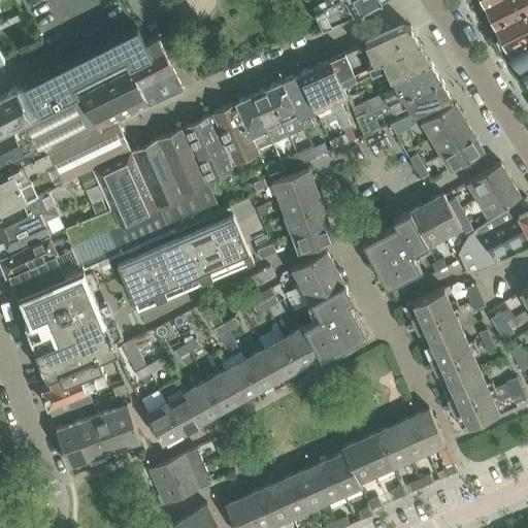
[(326,0),(311,7),(315,13),(339,0),(326,0)]
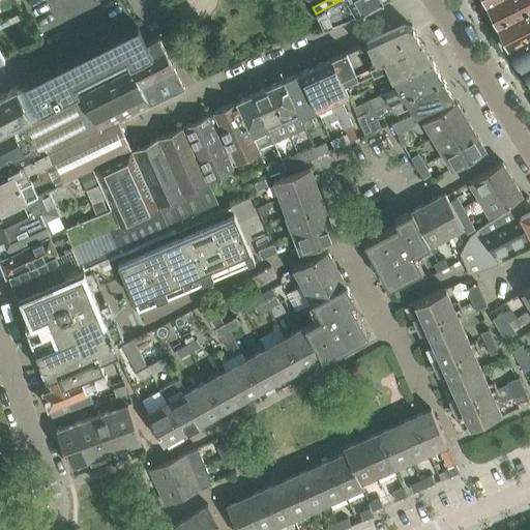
[(341,0),(316,13),(324,29),(347,20),(349,20),(348,19),(355,16),(381,0),(341,0)]
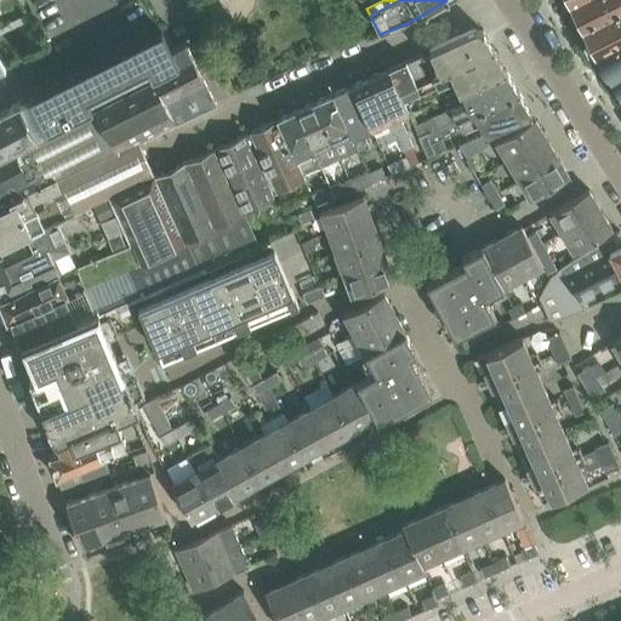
[(620,0),(573,0),(570,1),(570,3),(576,13),(573,15),(571,20),(575,27),(579,28),(582,26),(582,28),(620,7),(620,0)]
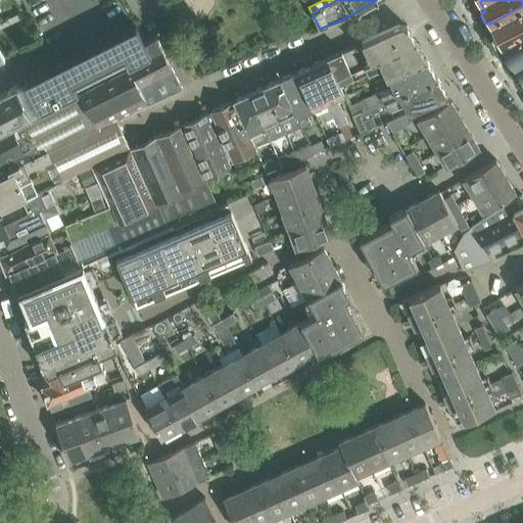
[(492,34),(491,37),(494,43),(497,45),(501,43),(502,45),(522,35),(522,6),(490,24),(495,33),(492,34)]
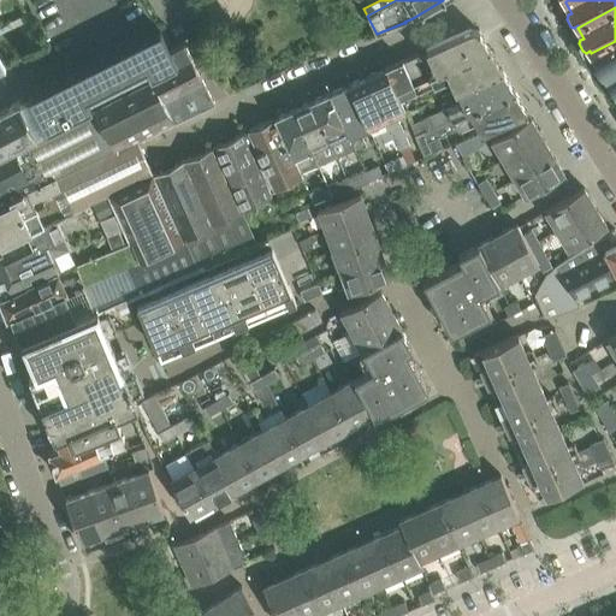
[(479,31),(471,28),(471,29),(426,49),(418,54),(403,60),(410,78),(424,72),(426,77),(428,76),(489,48),(479,31)]
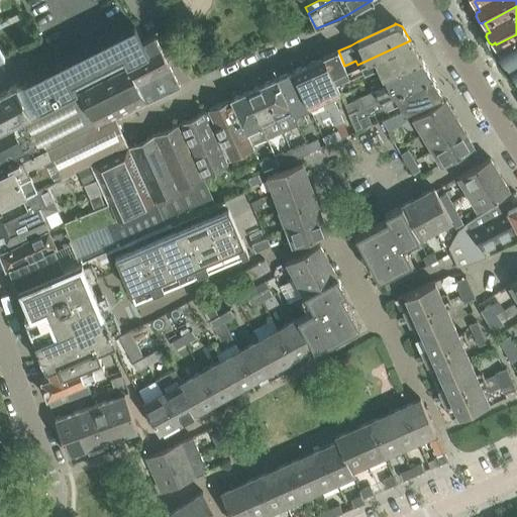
[(24,80),(38,108),(78,88),(148,53),(142,41),(134,24),(129,27),(58,63),(24,80)]
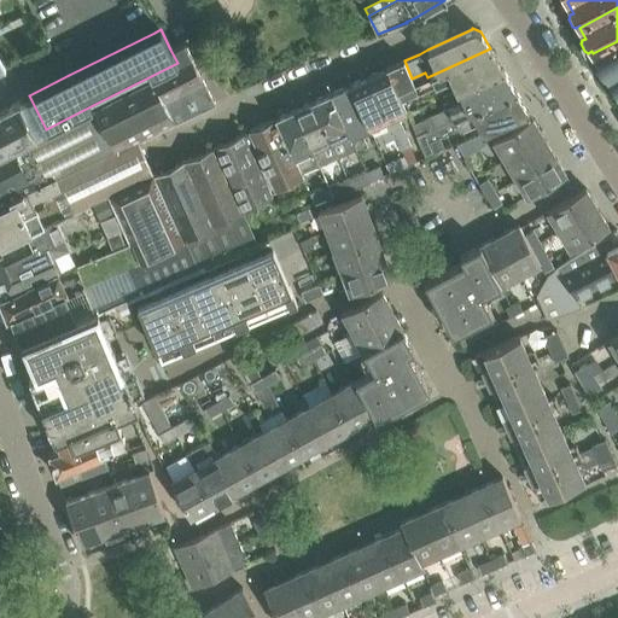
[(594,56),(607,77),(617,70),(617,41),(593,53),(594,56)]
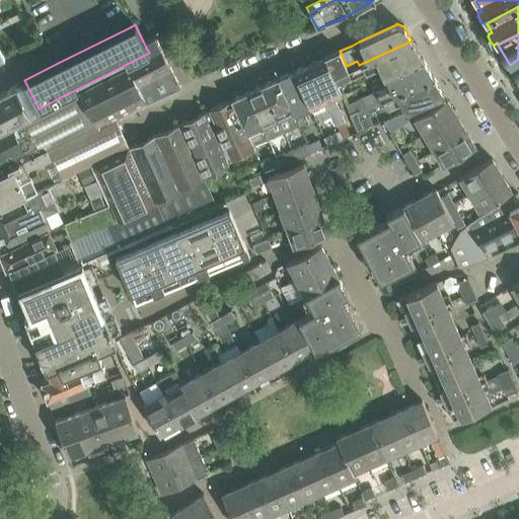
[(149,53),(78,88),(96,124),(97,127),(117,117),(135,107),(180,86),(155,35),(143,42),(149,53)]
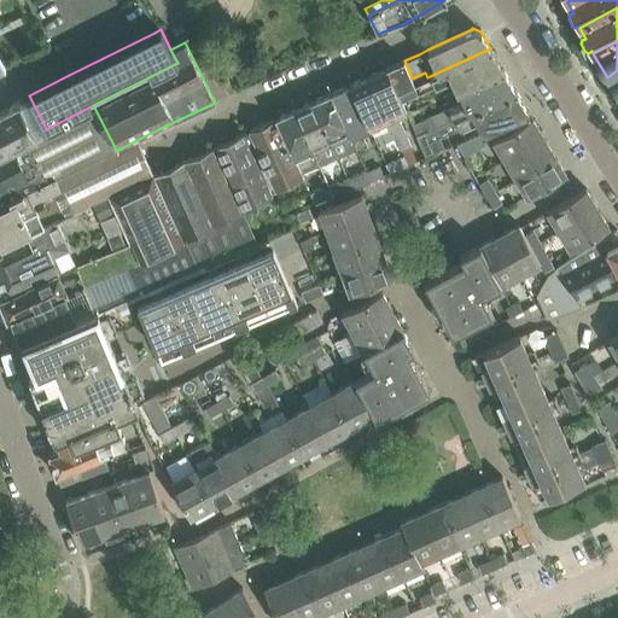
[(414,83),(413,85),(418,93),(450,79),(456,91),(459,89),(503,69),(490,48),(430,76),(427,77),(425,73),(412,79),(414,83)]
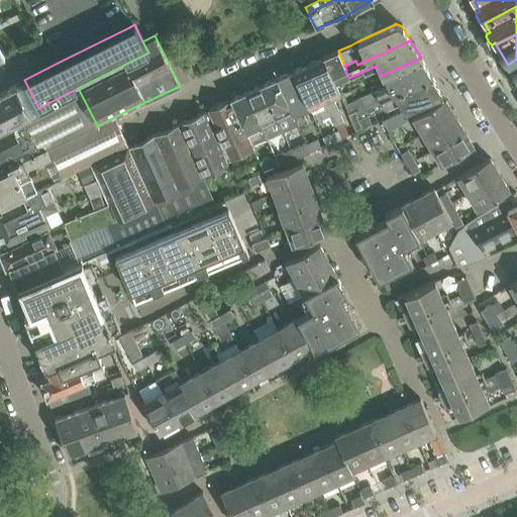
[(337,50),(323,57),(332,77),(345,71),(346,70),(344,66),(338,50),(337,50)]
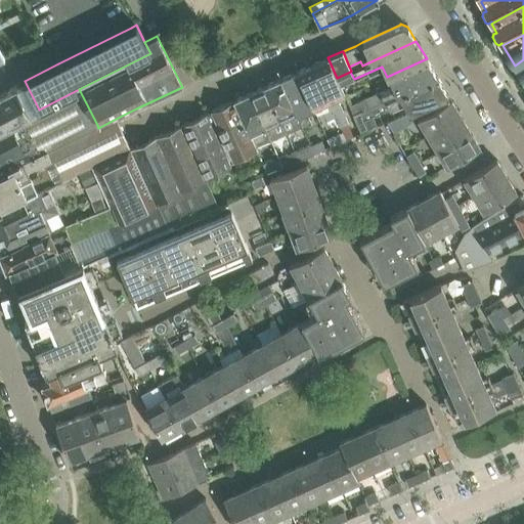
[(328,57),(312,64),(335,117),(340,128),(349,124),(337,98),(344,94),(337,78),(328,57)]
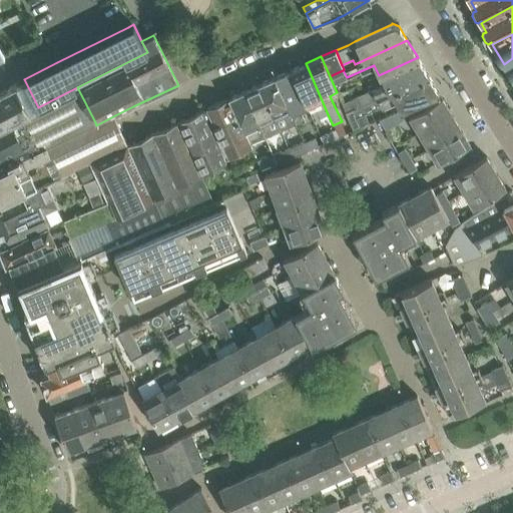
[(385,84),(342,103),(346,112),(378,98),(428,75),(418,57),(381,74),(385,84)]
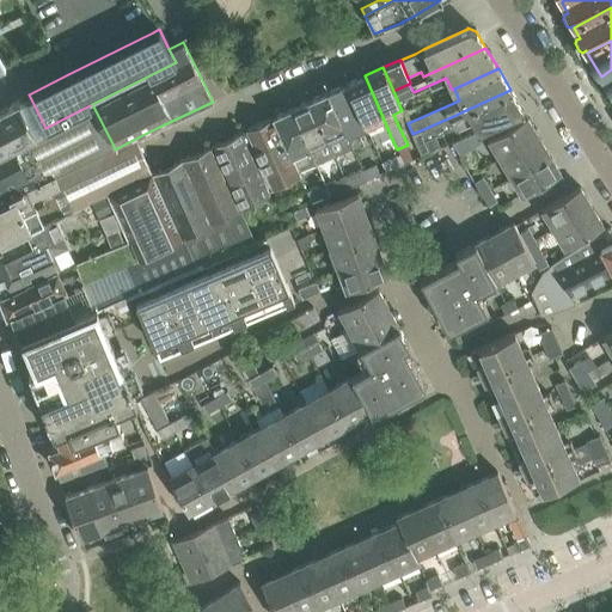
[(611,69),(601,77),(611,92),(611,69)]
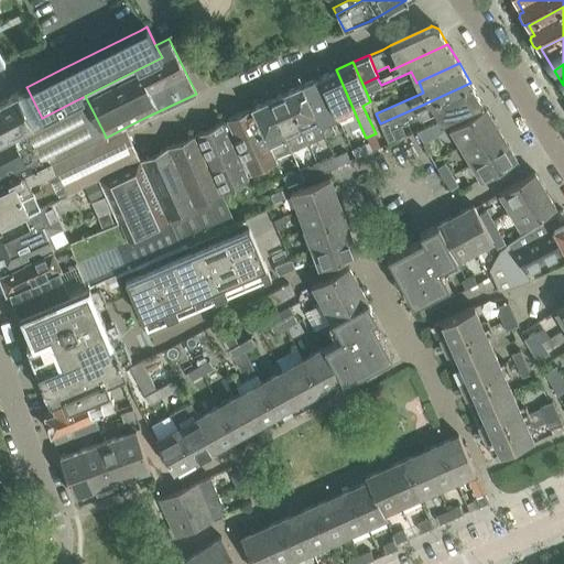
[(336,69),(320,77),(337,117),(344,115),(351,130),(360,126),(336,69)]
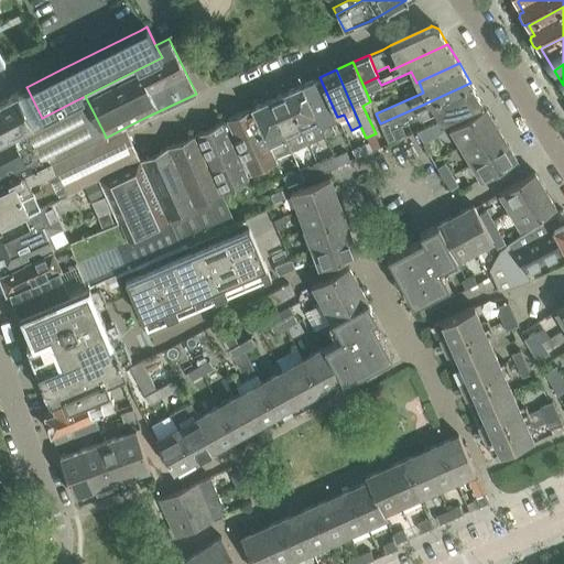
[(320,77),(302,85),(325,136),(327,140),(336,136),(329,120),(337,117),(320,77)]
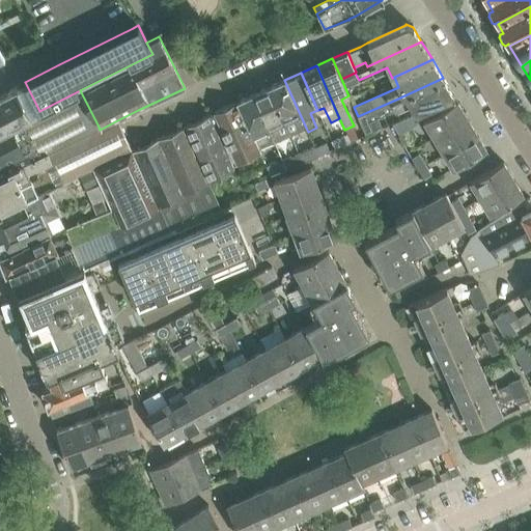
[(391,102),(358,116),(366,135),(374,131),(370,121),(380,117),(409,104),(414,113),(454,96),(443,78),(391,102)]
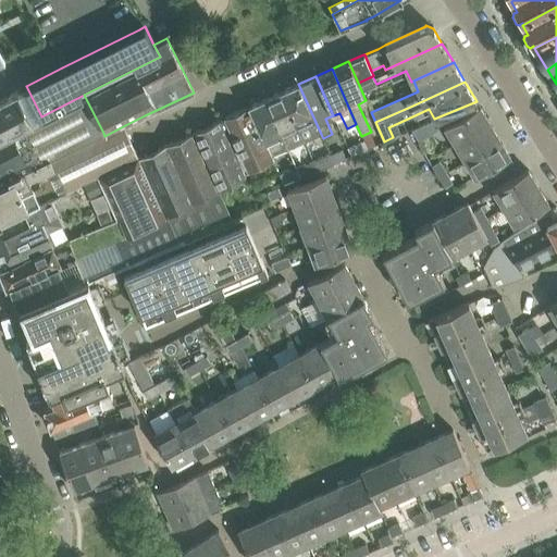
[(298,84),(282,91),(305,141),(321,134),(298,84)]
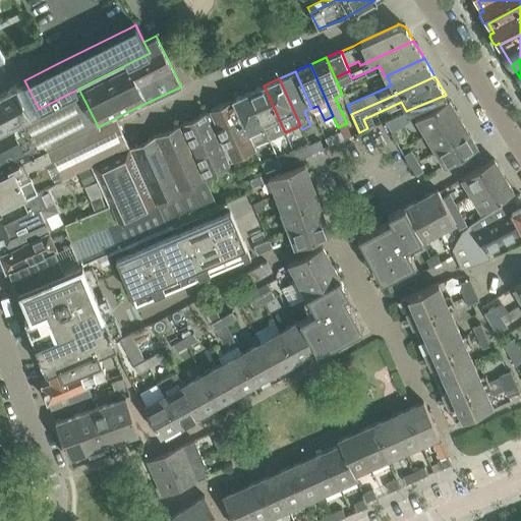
[(0,93),(0,128),(11,123),(12,123),(32,113),(33,113),(40,110),(39,109),(24,80),(0,93)]
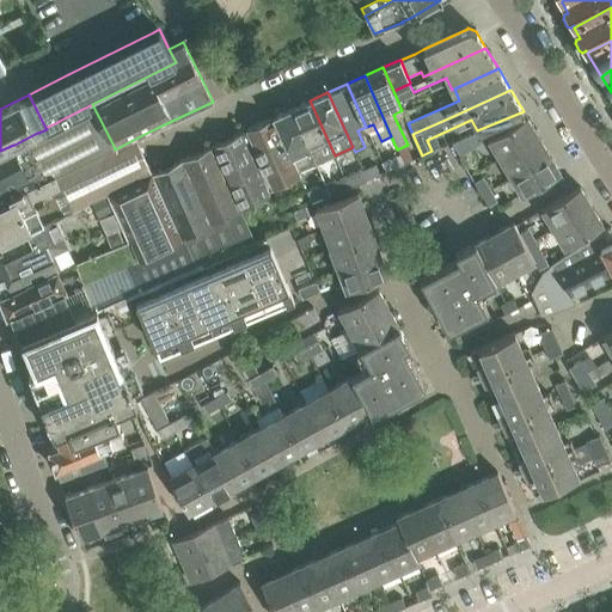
[(310,101),(292,109),(317,164),(335,155),(310,101)]
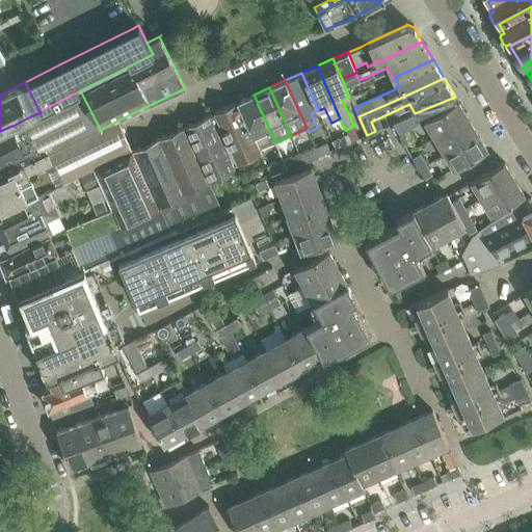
[(0,210),(35,192),(24,169),(46,160),(43,154),(99,127),(80,90),(40,111),(41,112),(33,115),(32,115),(12,126),(11,126),(0,131),(0,210)]
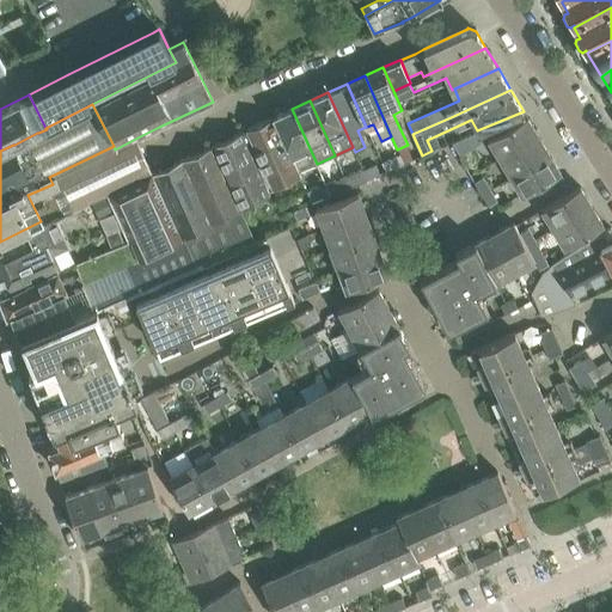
[(292,109),(274,117),(298,172),(317,164),(292,109)]
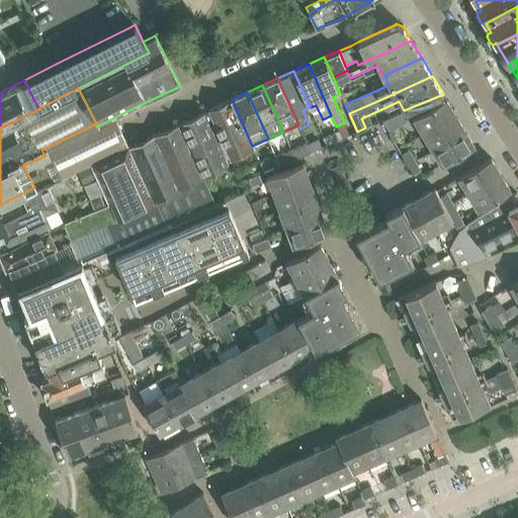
[(413,117),(423,134),(455,114),(446,98),(413,117)]
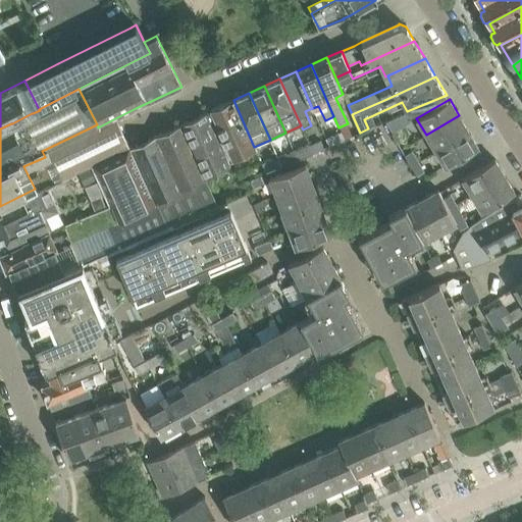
[(233,100),(210,110),(214,120),(210,122),(227,160),(231,158),(232,161),(256,151),(254,147),(233,100)]
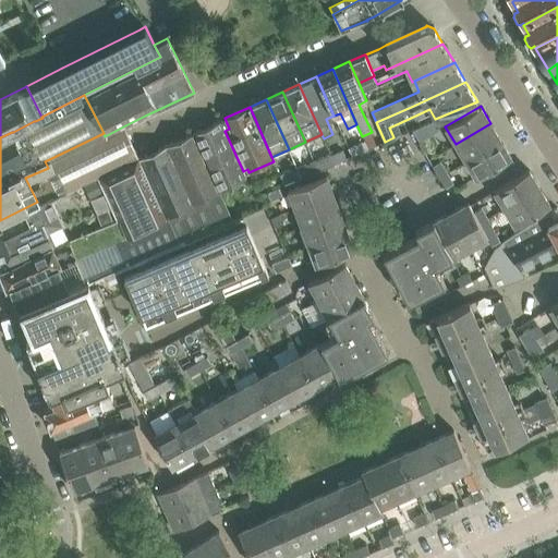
[(225,131),(220,120),(193,133),(220,191),(246,177),(243,171),(225,131)]
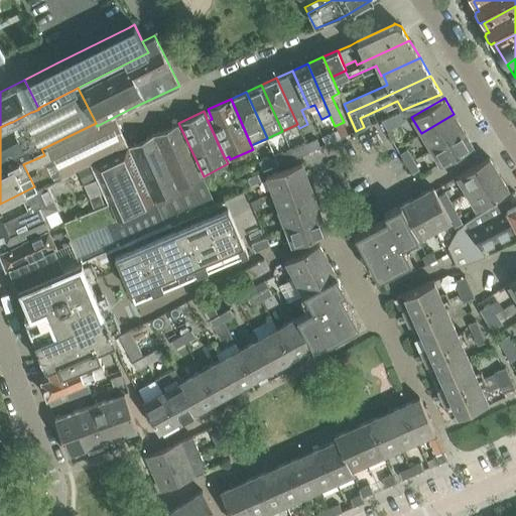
[(421,133),(430,149),(464,130),(454,114),(421,133)]
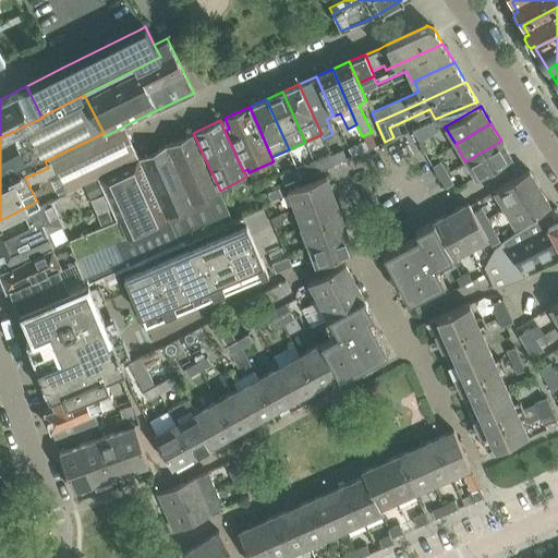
[(104,133),(45,161),(48,168),(52,179),(55,178),(61,192),(96,174),(108,169),(138,157),(125,126),(126,126),(125,125),(105,136),(104,133)]
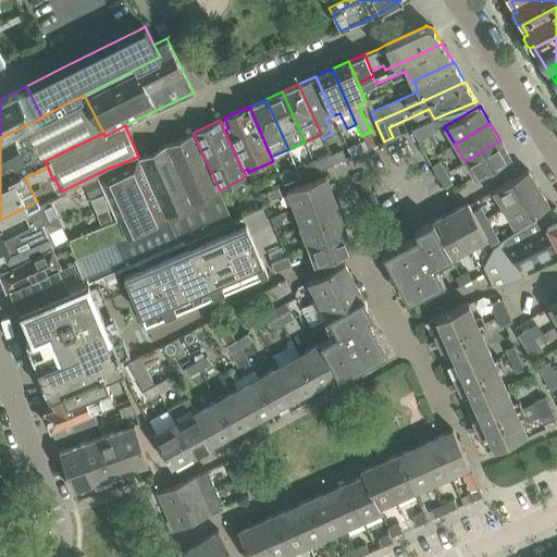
[(165,145),(192,203),(203,230),(226,220),(231,218),(220,190),(193,133),(165,145)]
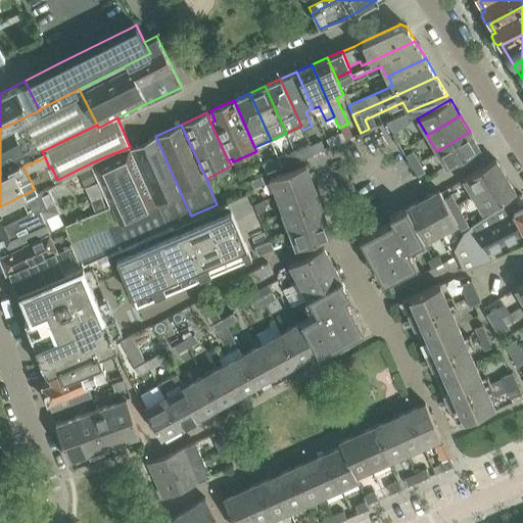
[(399,129),(392,134),(398,144),(406,140),(399,129)]
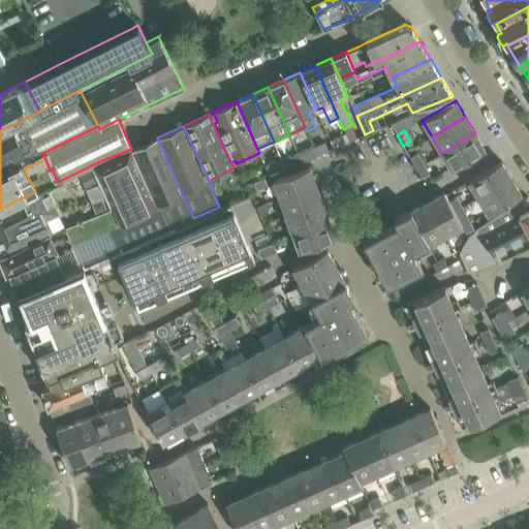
[(475,133),(441,153),(452,168),(485,149),(475,133)]
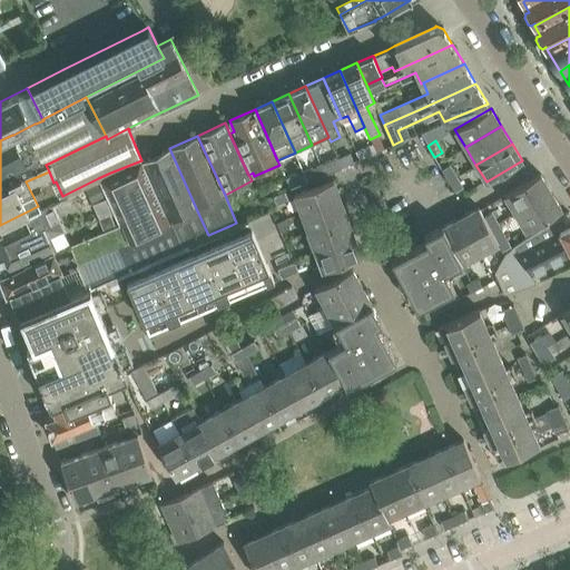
[(372,145),(355,151),(359,159),(375,153),(372,145)]
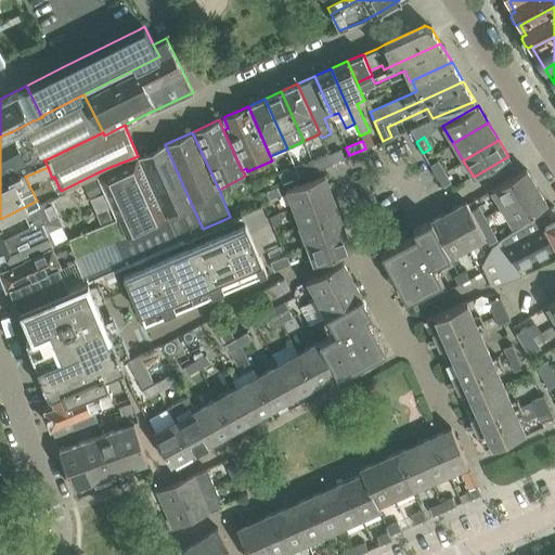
[(203,229),(191,203),(165,144),(138,156),(165,217),(176,241),(183,237),(203,229)]
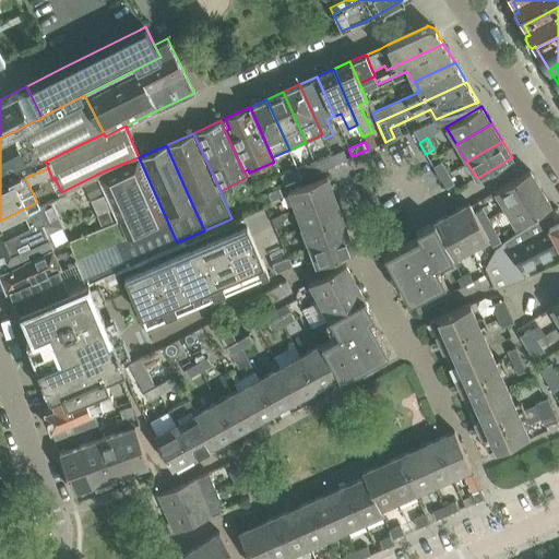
[(343,150),(331,155),(334,164),(347,158),(343,150)]
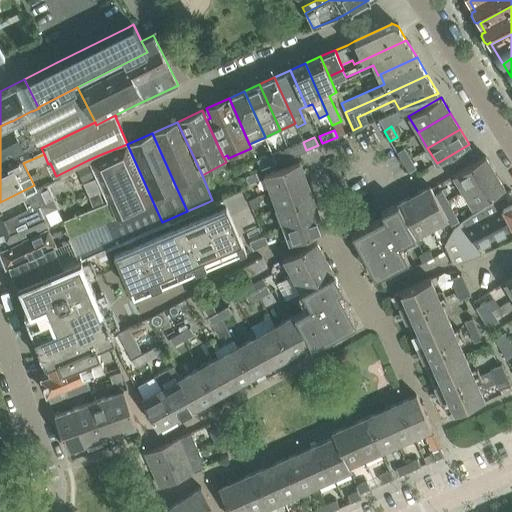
[(306,150),(303,142),(302,141),(287,147),(288,148),(291,156),(306,150)]
